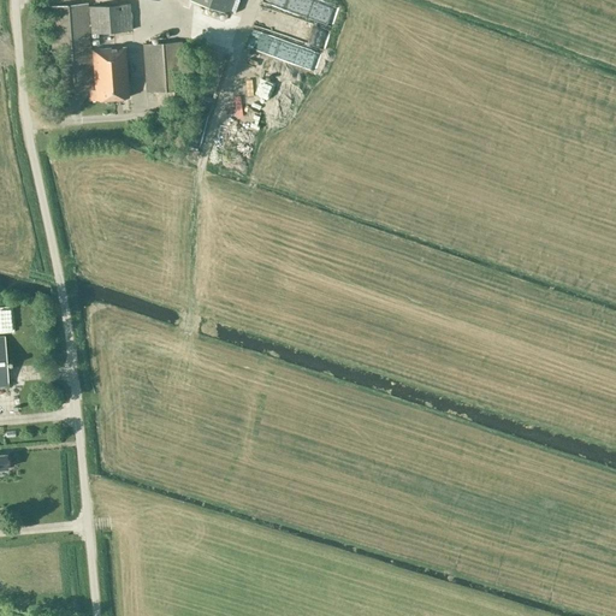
[(190,0),(226,13),(231,0),(190,0)]
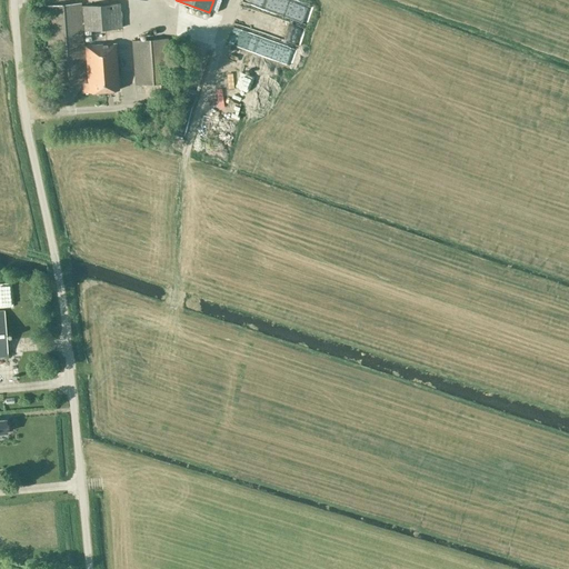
[(245,31),(253,0),(238,0),(230,26),(245,31)]
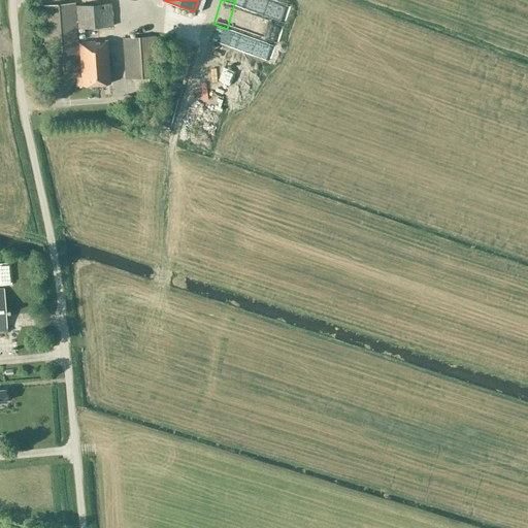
[(75,2),(42,4),(47,78),(76,76),(77,85),(110,83),(107,40),(96,41),(95,26),(113,25),(111,2),(76,5),(78,28),(83,27),(84,42),(78,42),(75,2)]
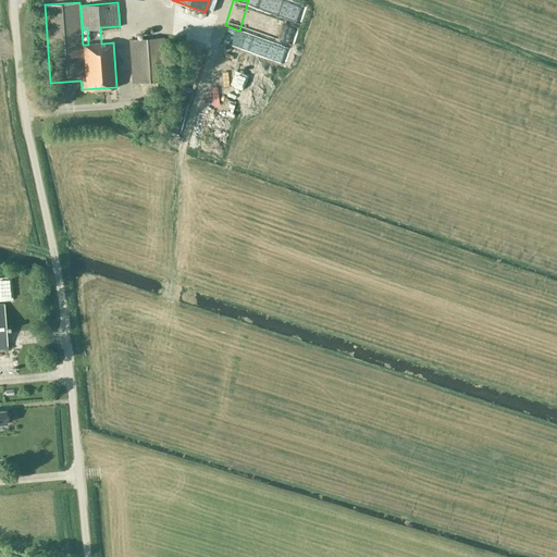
[(263,16),(260,23),(250,19),(245,31),(255,35),(257,29),(269,35),(275,22),(263,16)]
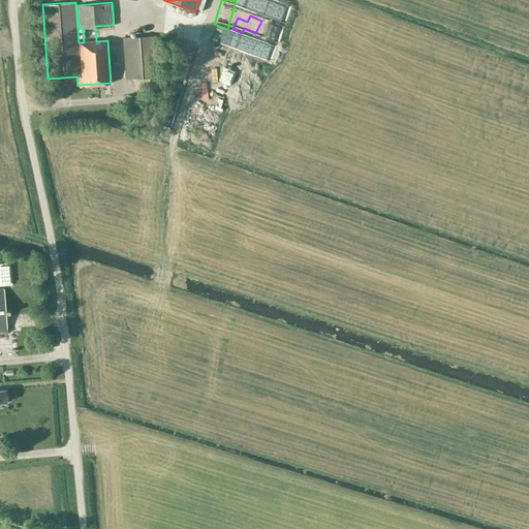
[(310,33),(312,27),(301,24),(299,30),(310,33)]
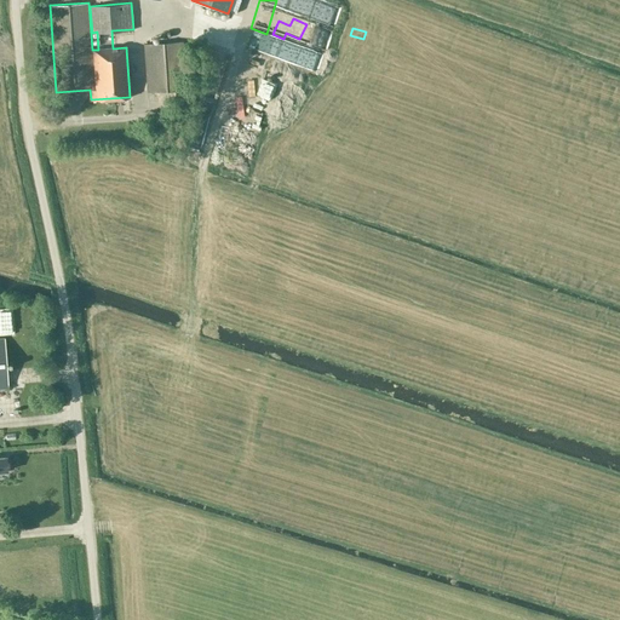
[(251,90),(258,41),(242,39),(234,87),(251,90)]
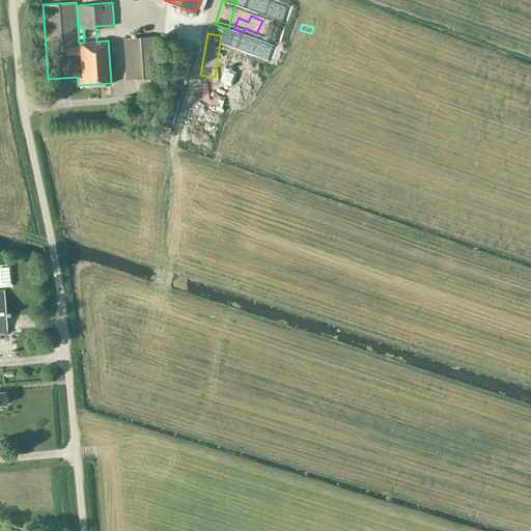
[(157,35),(123,37),(127,78),(160,76),(157,35)]
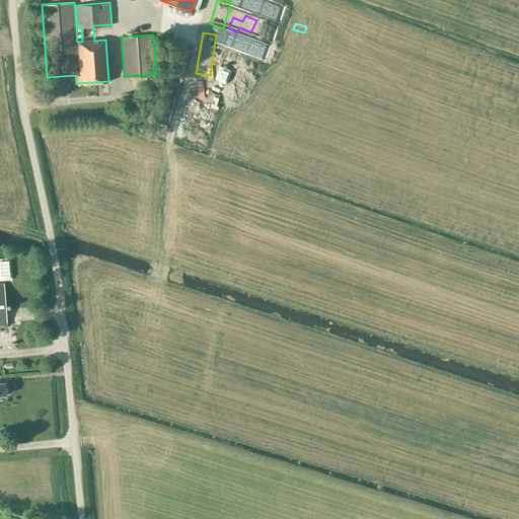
[(274,34),(270,46),(281,51),(285,40),(274,34)]
